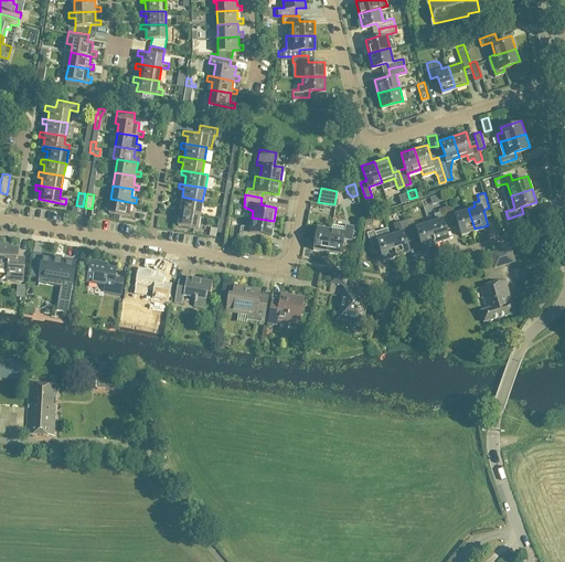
[(181,202),(179,210),(200,214),(202,201),(182,197),(177,197),(177,201),(181,202)]
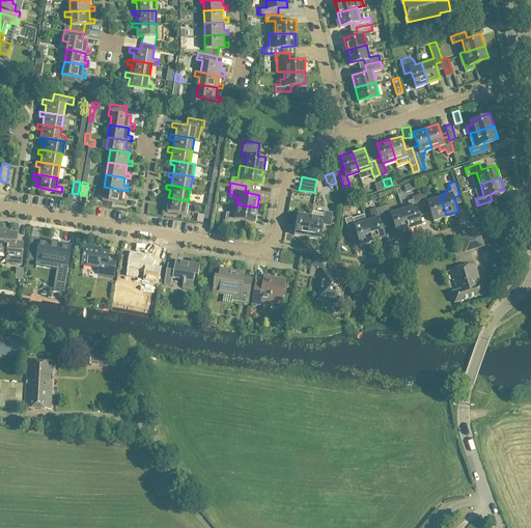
[(121,197),(122,190),(104,187),(102,198),(107,199),(112,200),(120,202),(126,203),(127,198),(121,197)]
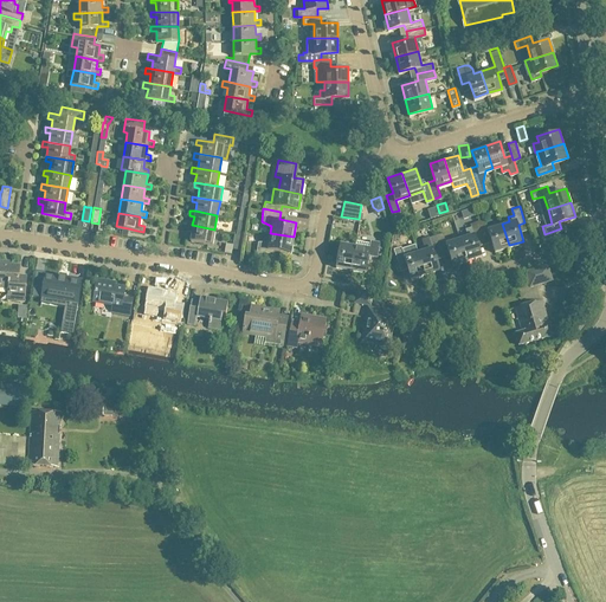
[(484,218),(477,220),(483,237),(490,234),(495,250),(509,245),(502,224),(488,227),(484,218)]
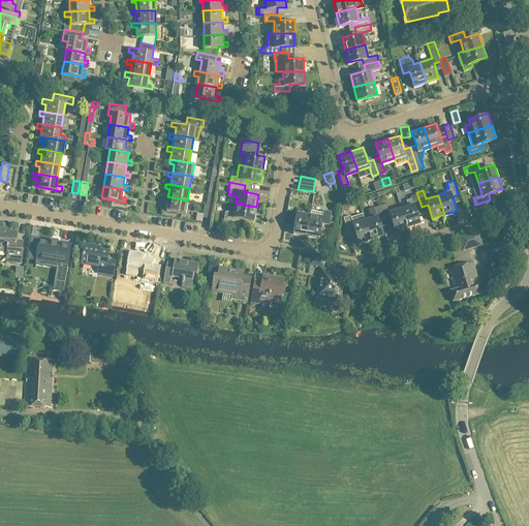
[(406,198),(408,205),(402,207),(408,226),(421,222),(415,209),(422,207),(416,192),(410,194),(411,196),(406,198)]
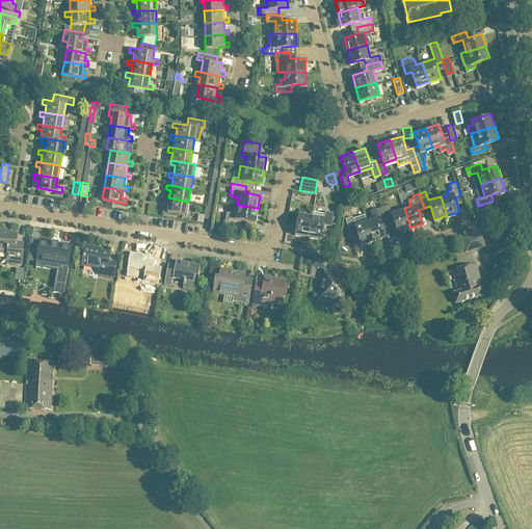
[(188,202),(168,197),(164,197),(163,202),(168,203),(166,210),(186,214),(188,202)]
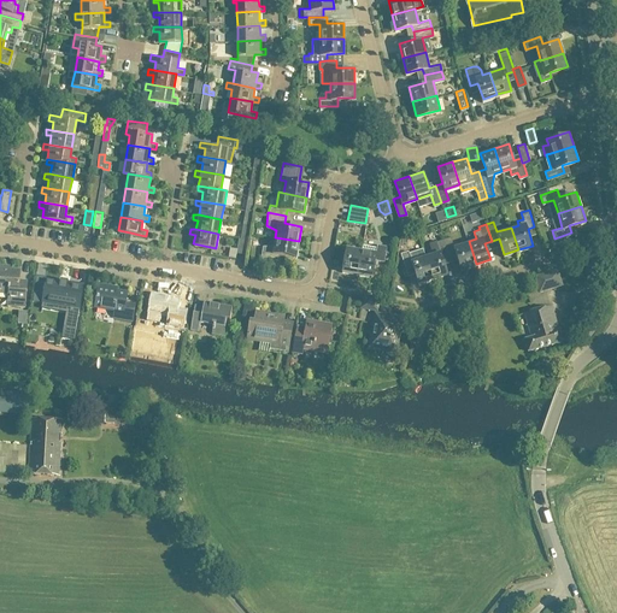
[(451,235),(444,237),(448,254),(456,253),(462,269),(476,264),(469,241),(454,246),(451,235)]
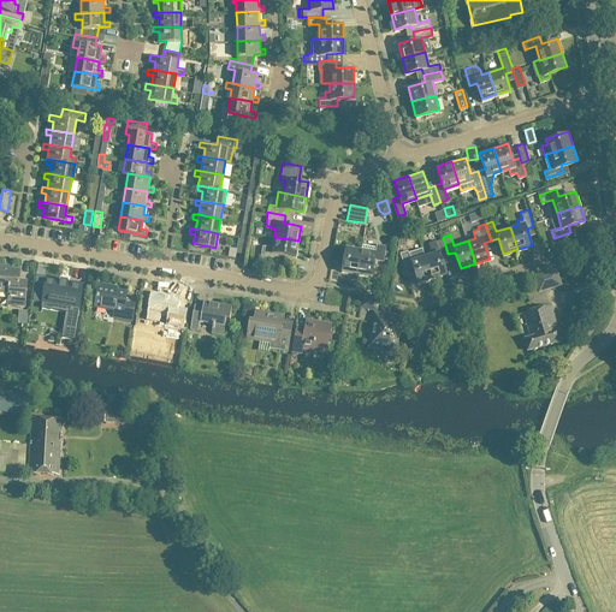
[(240,237),(238,237),(235,250),(242,253),(246,238),(240,237)]
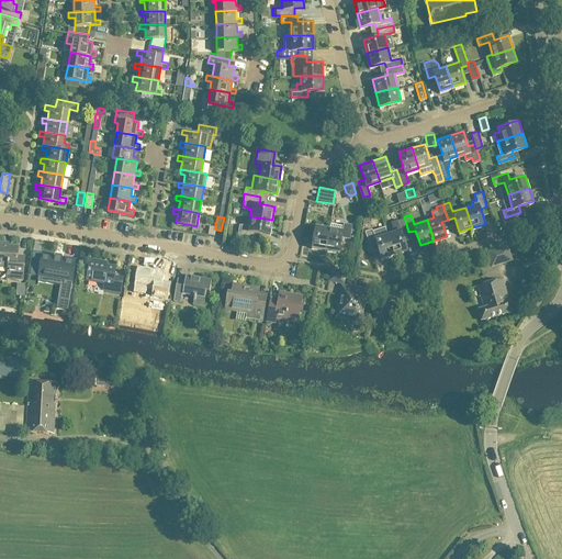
[(272,220),(250,216),(249,223),(239,223),(237,234),(247,236),(246,241),(258,242),(259,232),(270,233),(272,220)]
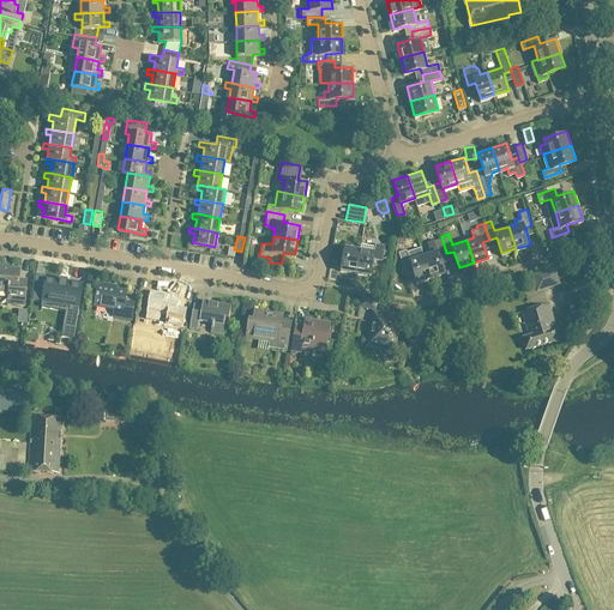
[(446,253),(441,236),(429,240),(428,243),(432,252),(423,254),(431,277),(445,272),(440,255),(446,253)]
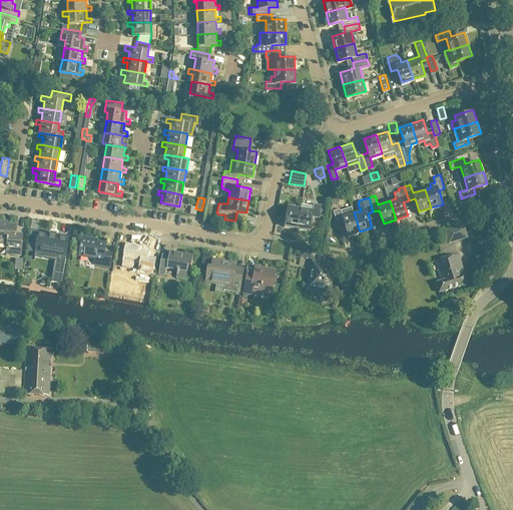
[(301,206),(297,226),(310,228),(312,214),(320,216),(322,203),(314,202),(314,204),(313,208),(301,206)]
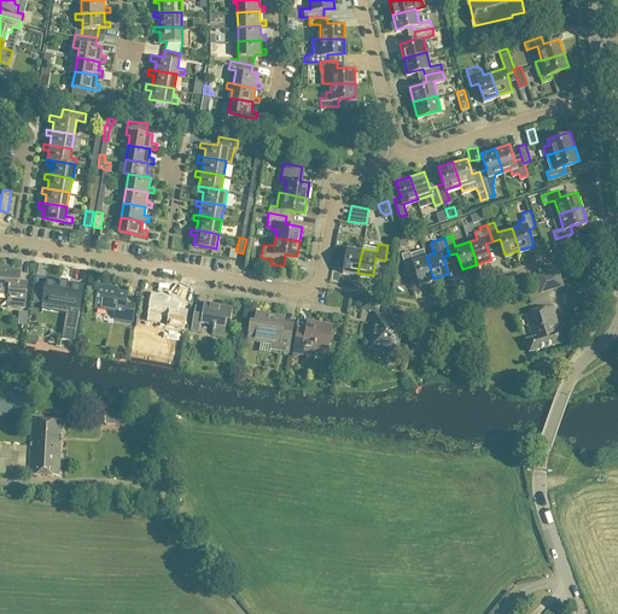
[(343,270),(357,273),(362,249),(347,246),(343,270)]
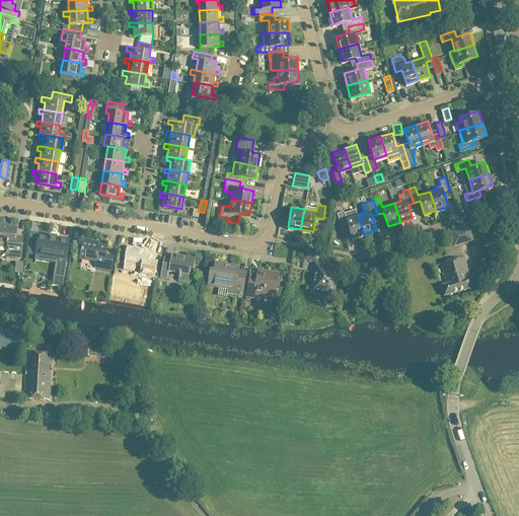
[(352,238),(364,234),(358,215),(347,219),(344,210),(337,212),(342,226),(348,224),(352,238)]
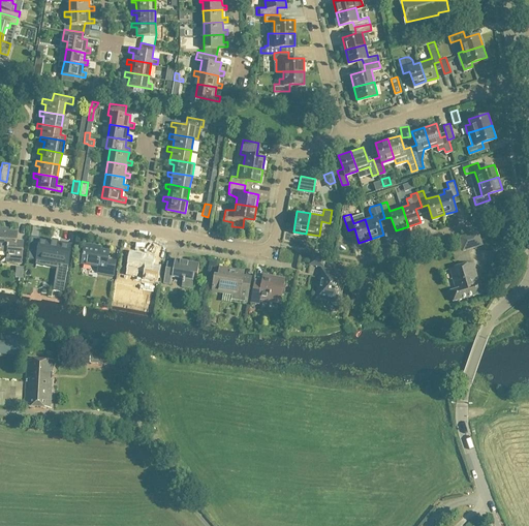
[(22,261),(23,240),(17,239),(18,229),(0,227),(0,247),(7,248),(6,260),(22,261)]
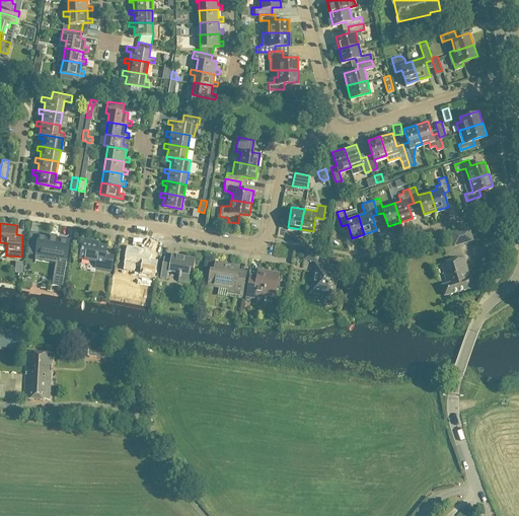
[(458,241),(466,239),(462,227),(451,231),(453,237),(457,236),(458,241)]
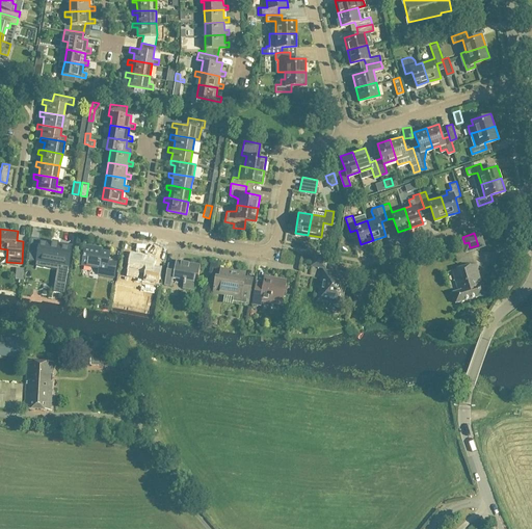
[(65,281),(72,245),(64,244),(64,241),(56,240),(56,242),(40,239),(37,253),(36,257),(52,260),(52,262),(60,263),(57,280),(65,281)]
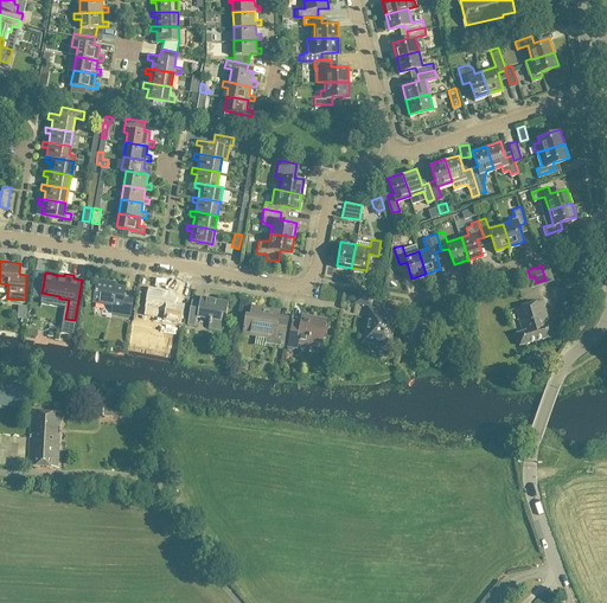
[(133,296),(123,295),(125,286),(109,282),(109,278),(97,277),(94,300),(113,303),(112,309),(129,312),(133,296)]
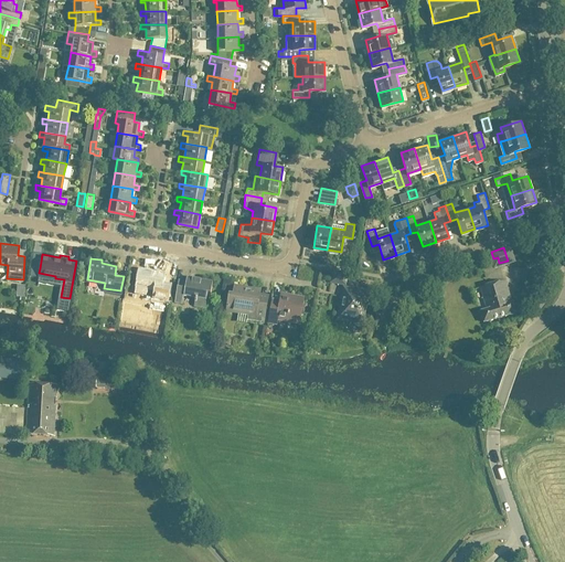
[(168,298),(171,282),(163,281),(164,271),(138,266),(136,284),(135,292),(147,294),(148,286),(155,287),(152,295),(168,298)]
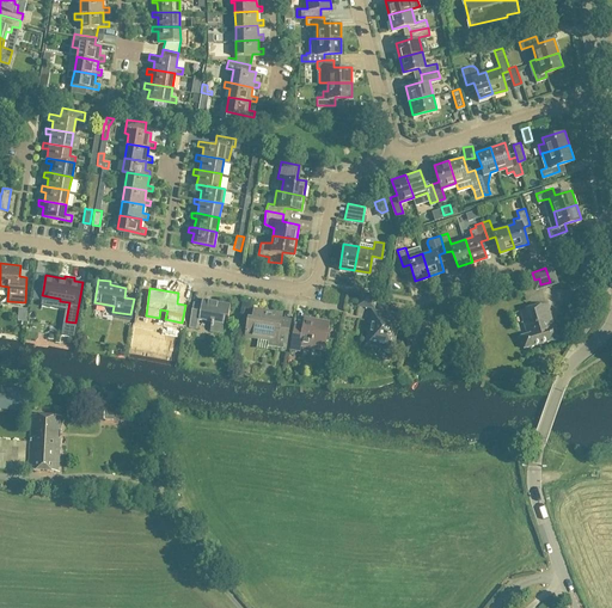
[(374,306),(377,295),(360,292),(357,302),(374,306)]
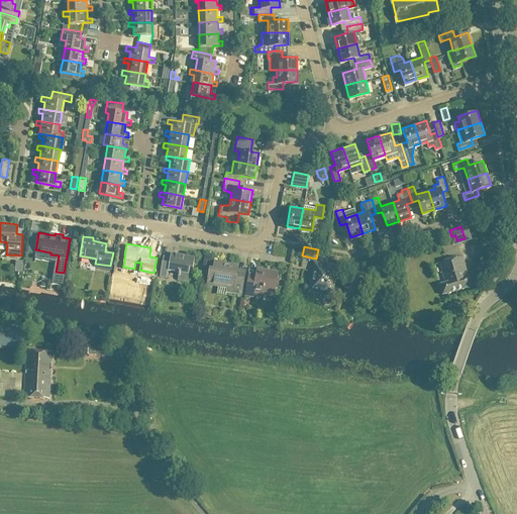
[(193,267),(194,255),(171,251),(170,254),(163,253),(160,274),(167,275),(168,269),(179,270),(178,277),(187,279),(190,266),(193,267)]
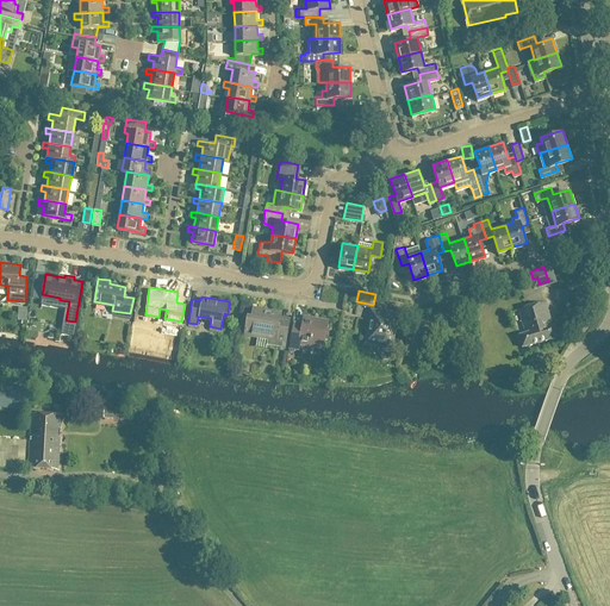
[(552,324),(545,299),(518,307),(526,331),(518,332),(522,345),(556,336),(553,323),(552,324)]
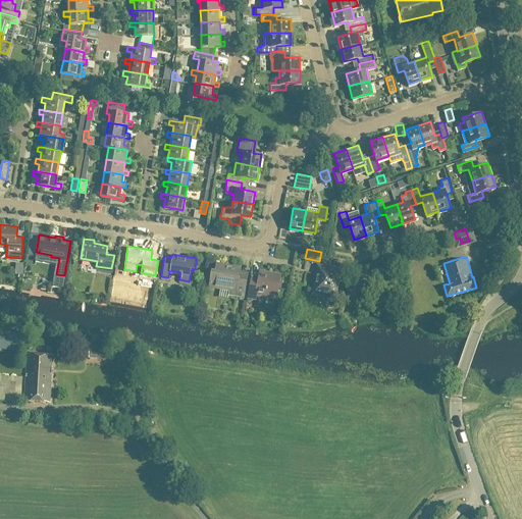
[(248,270),(240,269),(241,265),(216,261),(215,269),(211,269),(208,286),(220,288),(219,295),(228,296),(228,294),(242,296),(242,295),(244,296),(248,270)]
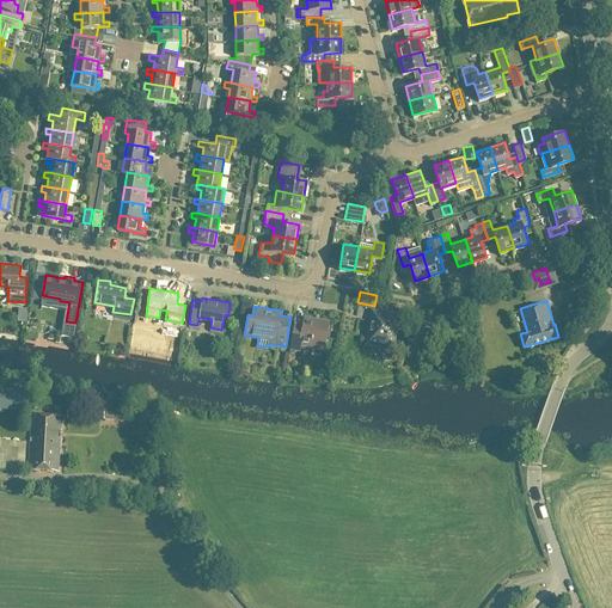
[(392,347),(398,313),(372,308),(366,342),(392,347)]
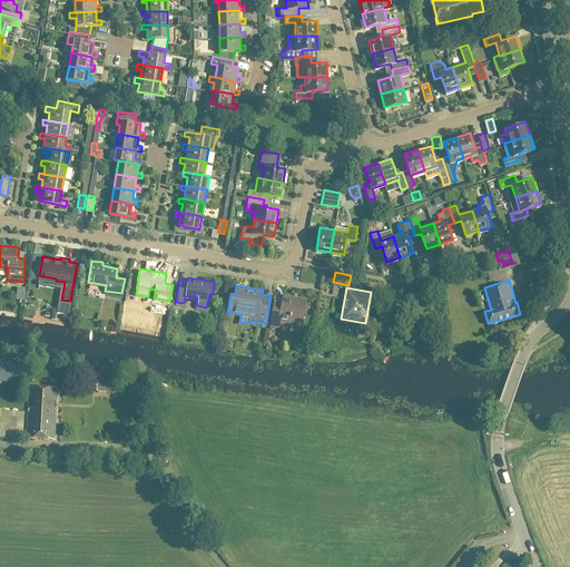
[(302,324),(306,297),(297,296),(296,299),(283,296),(283,301),(274,300),(271,323),(278,324),(279,320),(302,324)]
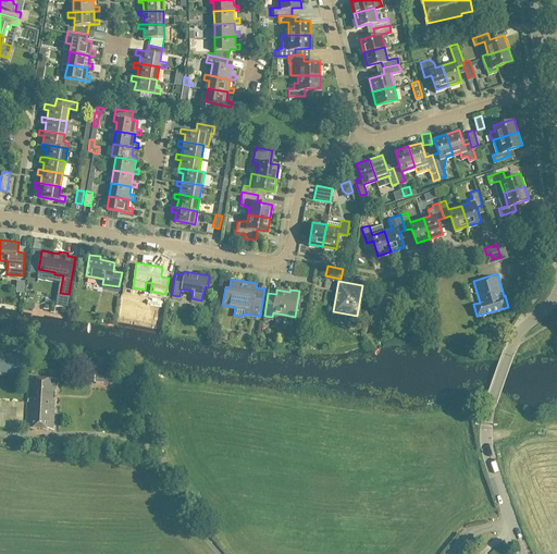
[(25,354),(0,353),(0,364),(25,366),(25,354)]
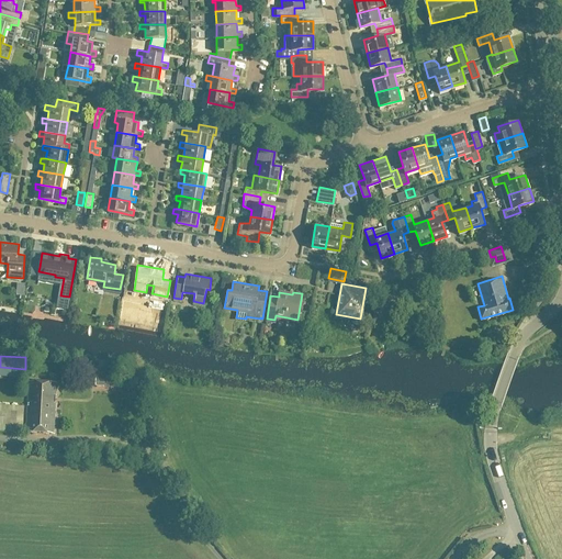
[(123,384),(124,375),(96,373),(96,384),(123,384)]
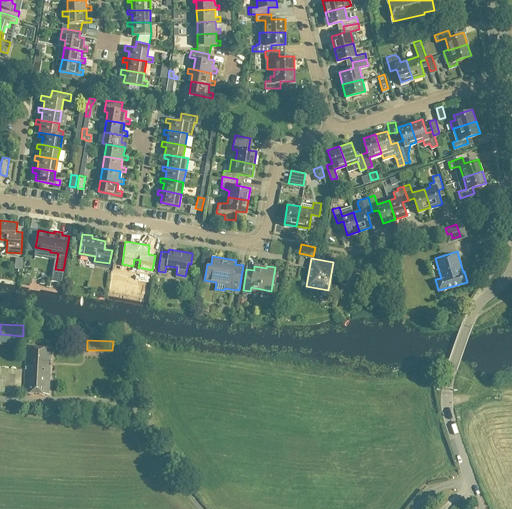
[(48,393),(51,346),(27,345),(24,391),(48,393)]
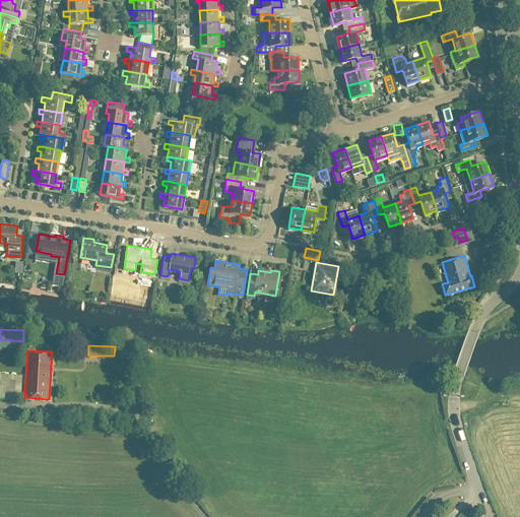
[(21,389),(15,389),(16,373),(0,372),(0,396),(21,397),(21,389)]
